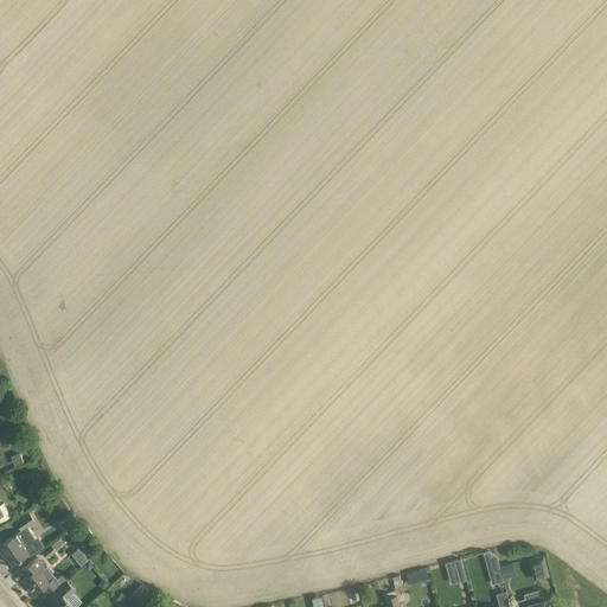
[(10,432),(0,435),(0,438),(4,446),(14,442),(10,432)]
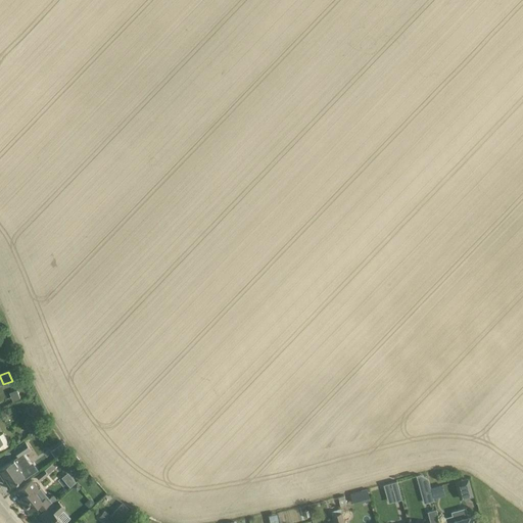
[(34,425),(29,429),(32,435),(38,431),(34,425)]
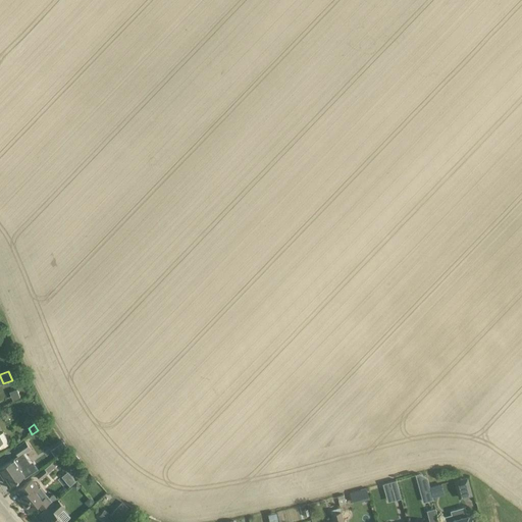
[(0,448),(0,449),(10,444),(3,432),(0,433),(0,448)]
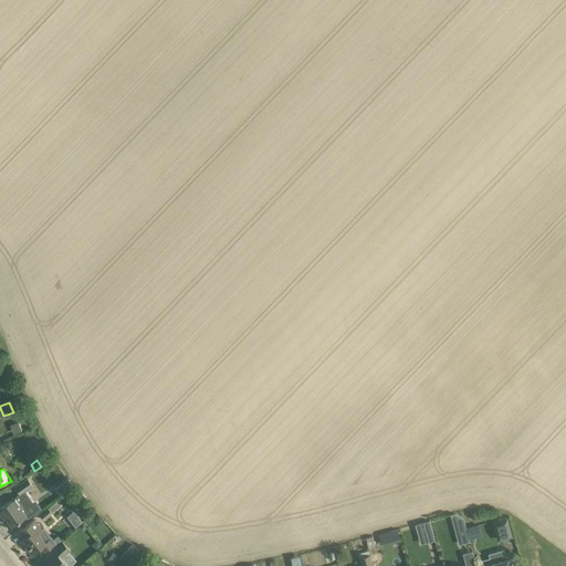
[(28,479),(14,486),(20,494),(25,491),(32,486),(28,479)]
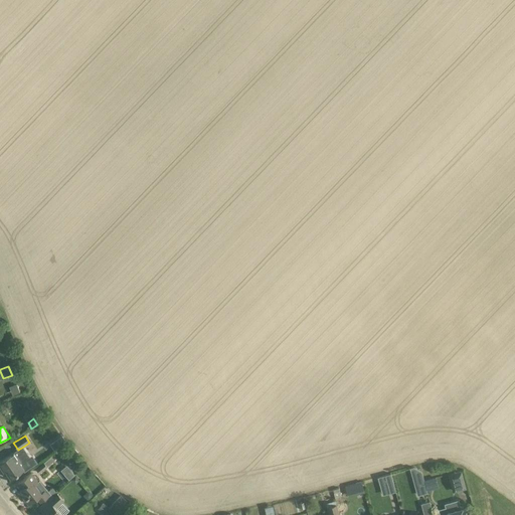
[(62,436),(49,444),(54,451),(66,443),(62,436)]
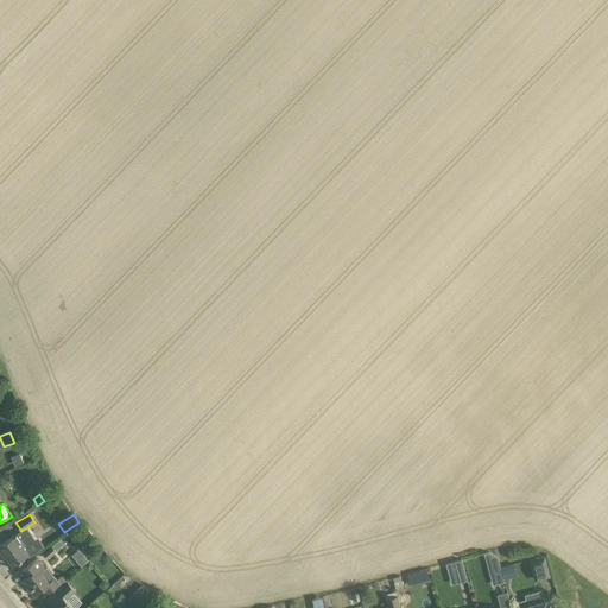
[(7,540),(0,544),(0,550),(2,553),(4,552),(13,565),(23,558),(27,555),(29,557),(42,548),(35,539),(27,527),(21,531),(17,533),(7,540)]
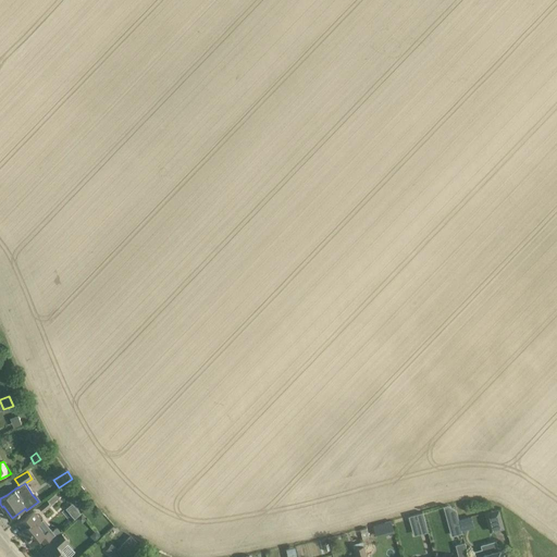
[(56,494),(48,500),(51,505),(59,498),(56,494)]
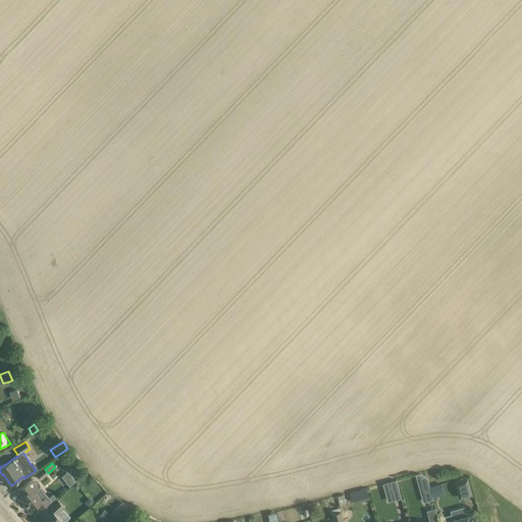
[(36,475),(40,480),(48,473),(45,469),(44,468),(36,475)]
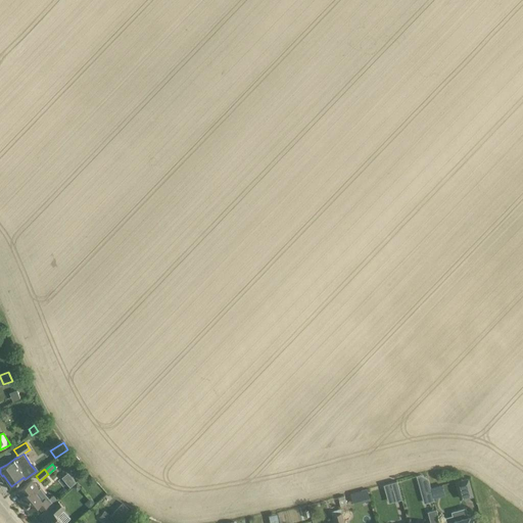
[(420,475),(417,476),(421,493),(431,490),(428,479),(420,475)]
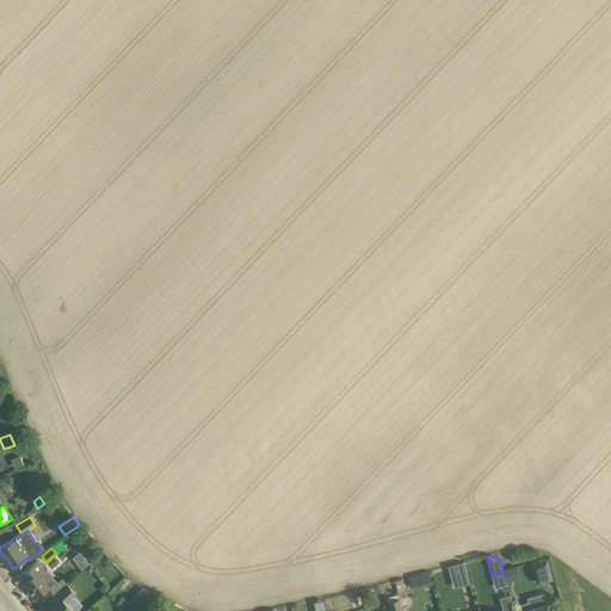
[(547,560),(534,563),(538,582),(551,579),(547,560)]
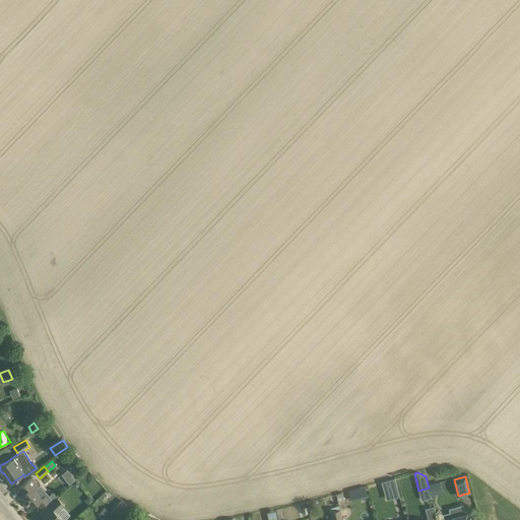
[(31,477),(25,482),(17,489),(21,494),(20,496),(23,500),(22,501),(28,509),(37,503),(42,508),(52,499),(48,494),(43,498),(36,490),(40,486),(31,477)]
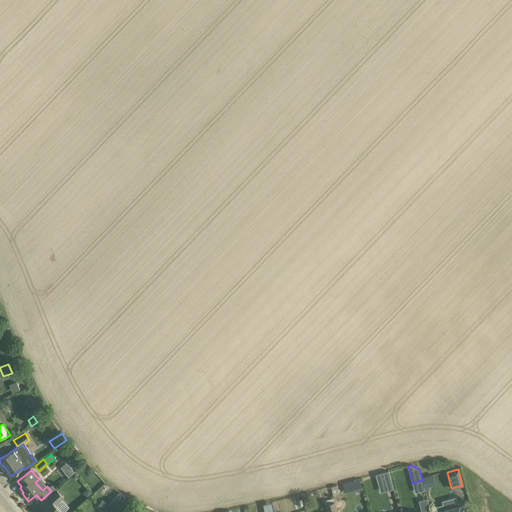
[(388,471),(377,475),(379,482),(390,479),(388,471)]
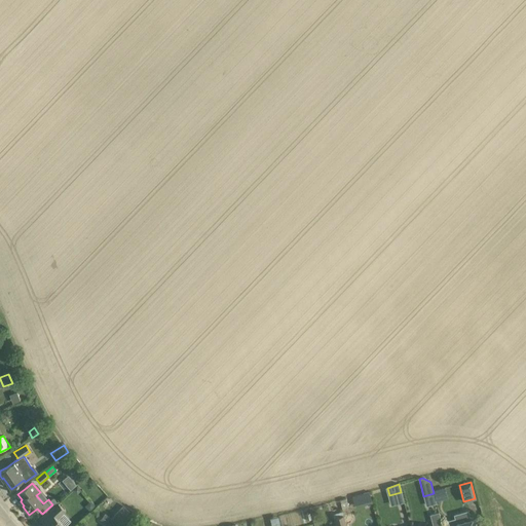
[(355,508),(373,502),(370,492),(352,496),(355,508)]
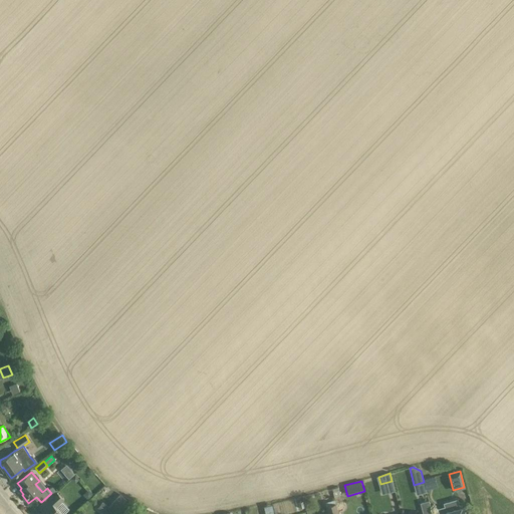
[(56,491),(47,499),(51,504),(43,511),(40,513),(62,513),(55,507),(63,499),(56,491)]
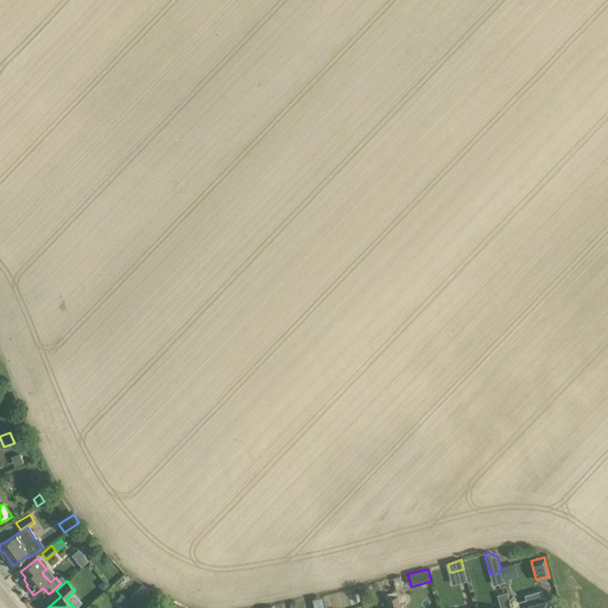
[(46,599),(51,605),(61,596),(56,590),(46,599)]
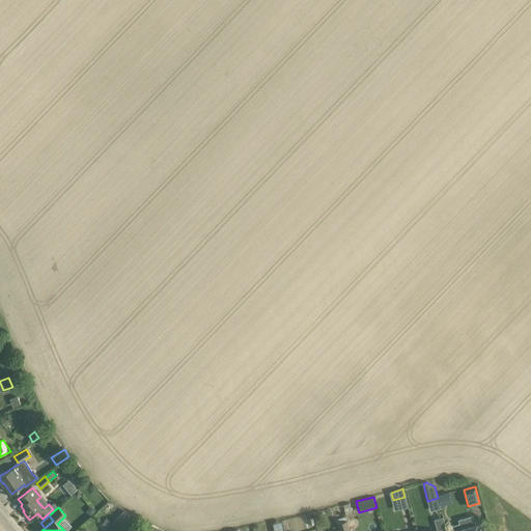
[(109,530),(115,530),(119,528),(106,518),(101,524),(109,530)]
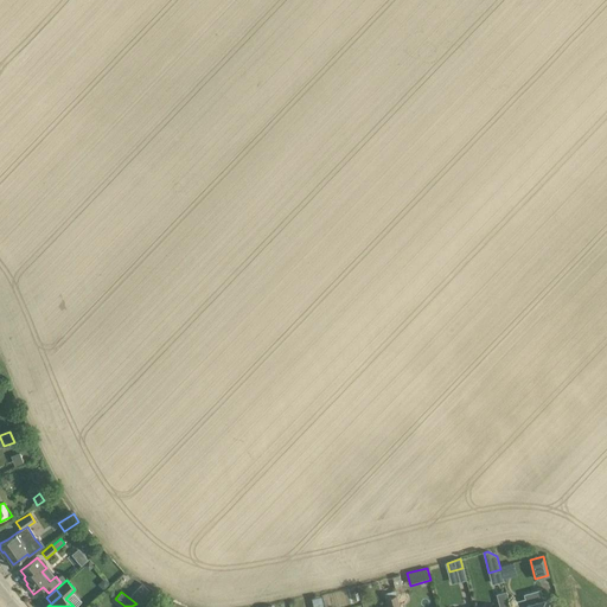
[(511,606),(508,592),(497,594),(500,606),(511,606)]
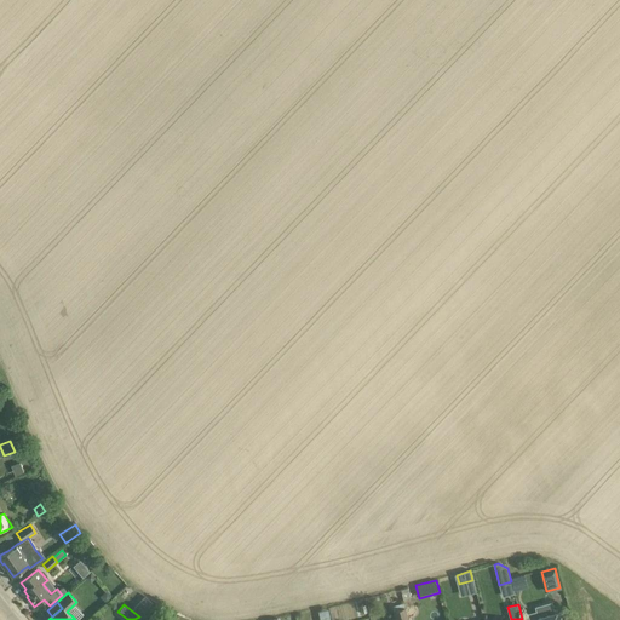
[(408,619),(406,608),(394,612),(396,619),(408,619)]
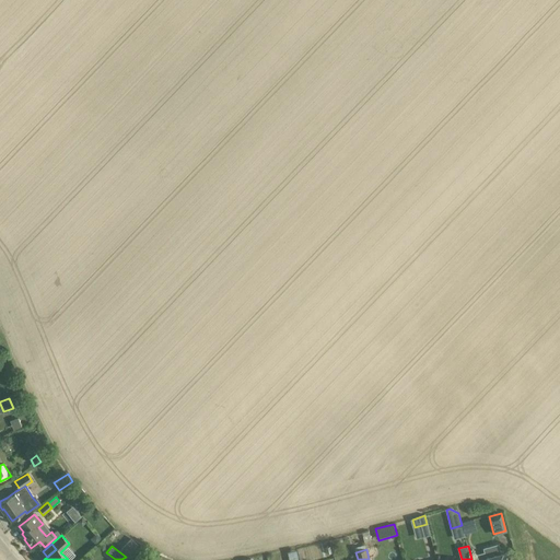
[(498,549),(486,552),(478,555),(479,559),(510,559),(510,558),(509,558),(508,556),(505,555),(502,555),(502,553),(500,555),(498,549)]
